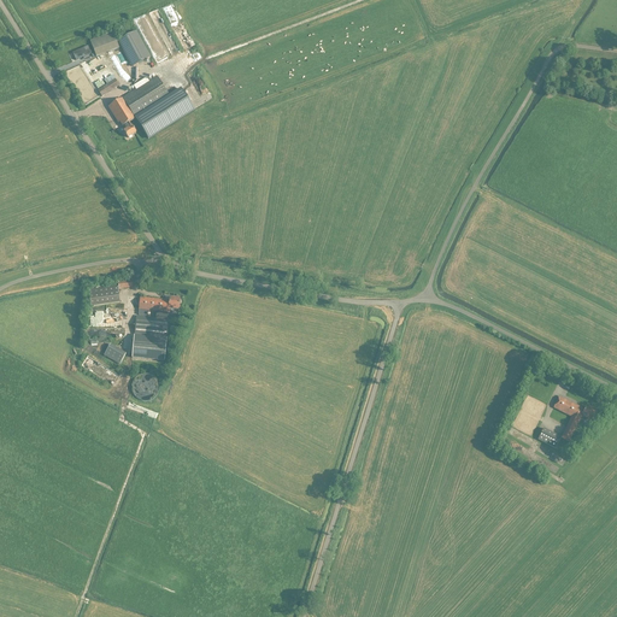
[(157,9),(150,12),(157,27),(164,24),(157,9)]
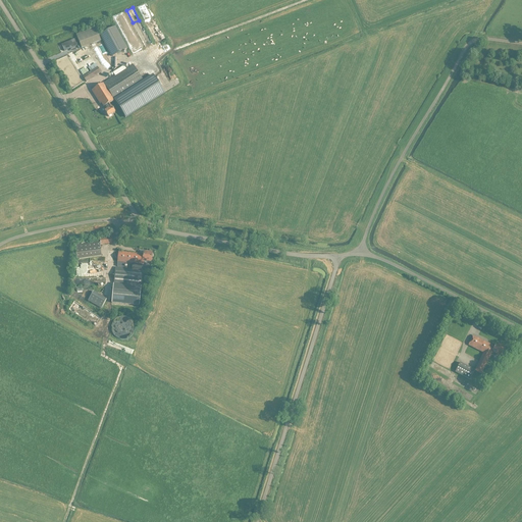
[(75,35),(82,48),(101,41),(95,27),(75,35)]
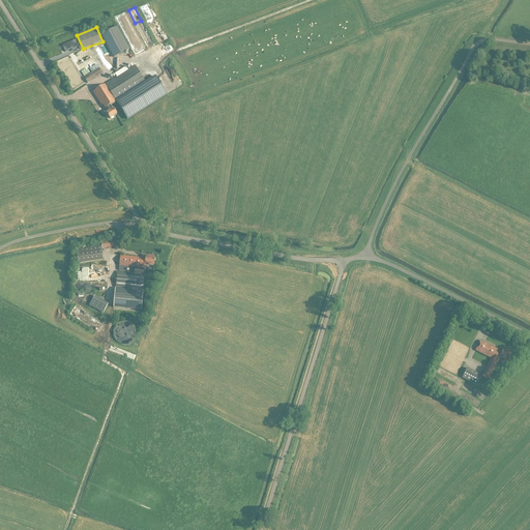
[(128,50),(116,27),(102,34),(114,57),(128,50)]
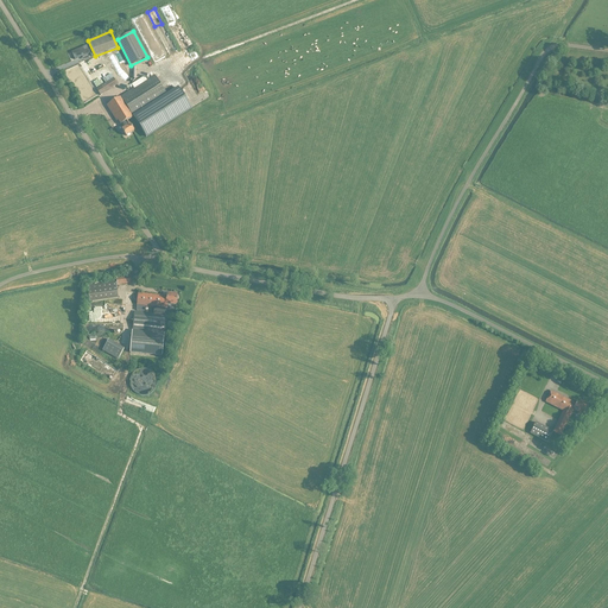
[(90,54),(87,45),(71,52),(75,59),(90,54)]
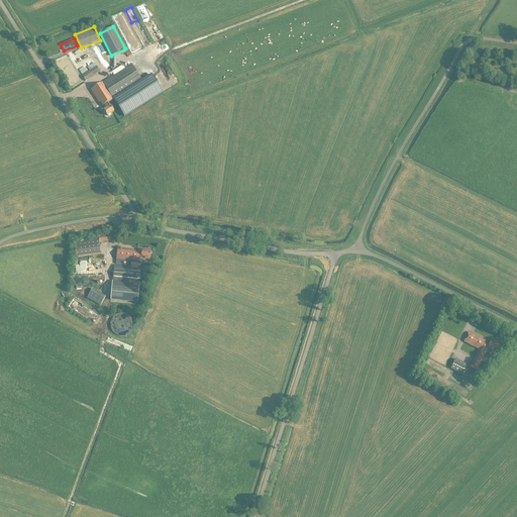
[(163,42),(151,45),(153,50),(165,47),(163,42)]
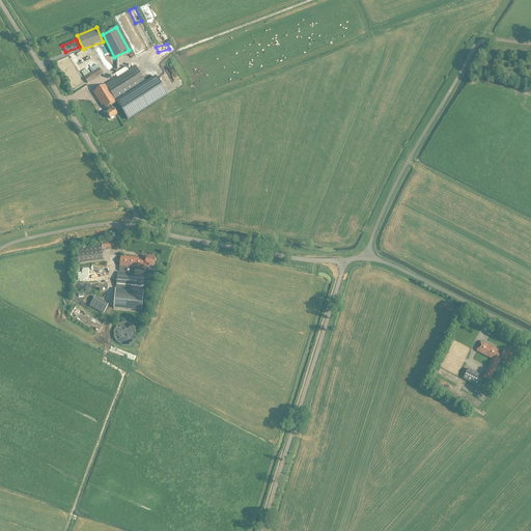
[(89,68),(92,73),(84,78),(87,83),(103,74),(96,64),(89,68)]
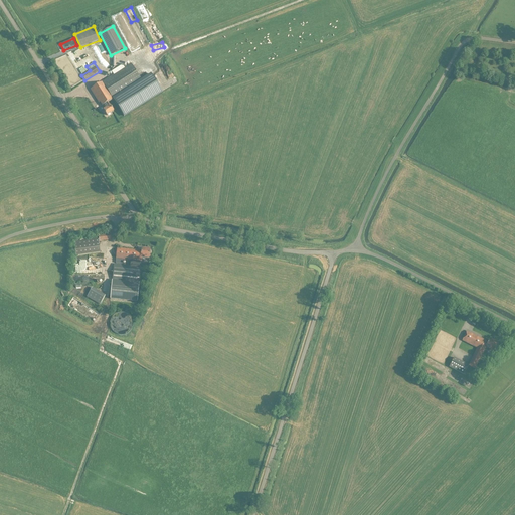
[(75,64),(63,68),(66,74),(77,69),(75,64)]
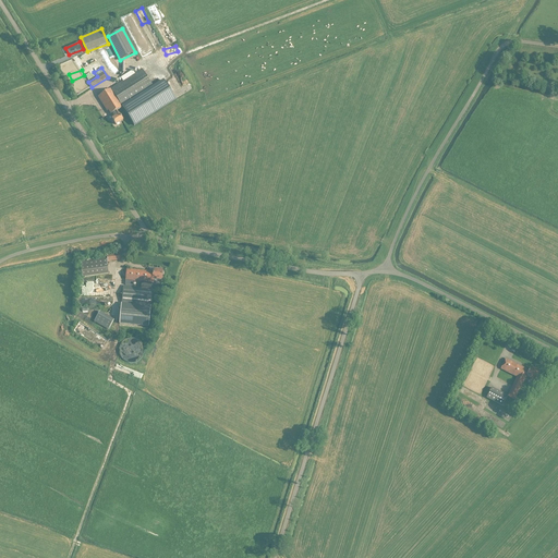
[(138,71),(98,97),(107,111),(108,110),(110,114),(111,114),(117,110),(122,107),(134,125),(153,113),(176,99),(164,81),(149,89),(138,71)]
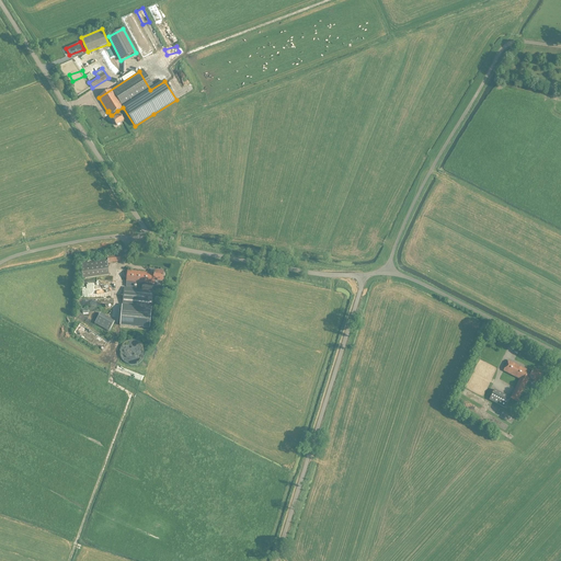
[(119,115),(117,111),(112,115),(114,118),(112,119),(116,125),(124,121),(119,114),(119,115)]
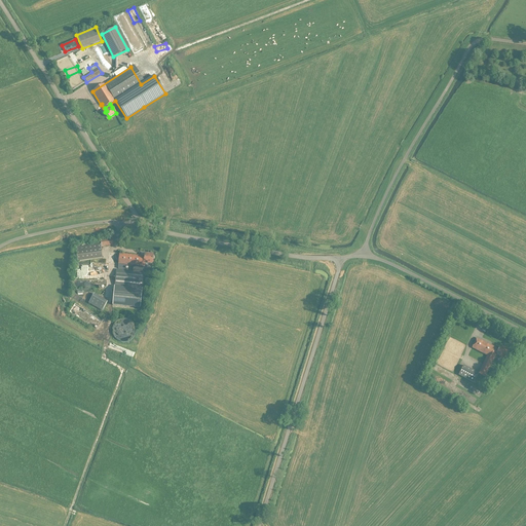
[(100,239),(101,247),(113,245),(113,237),(100,239)]
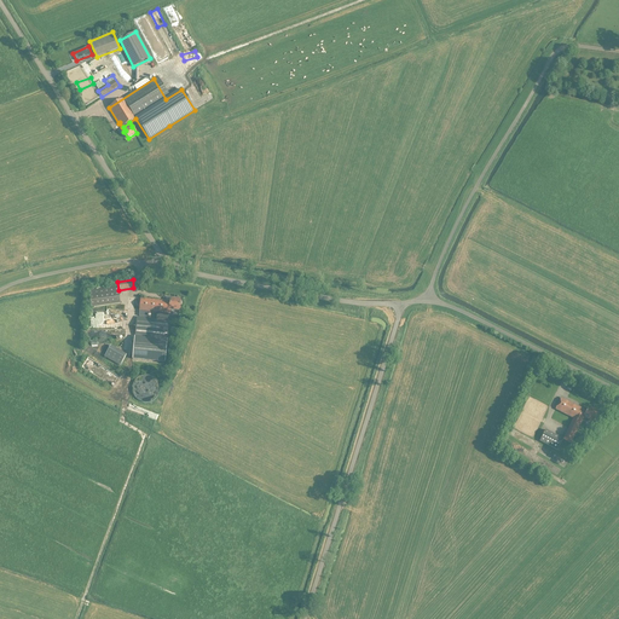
[(91,307),(120,304),(117,285),(88,289),(91,307)]
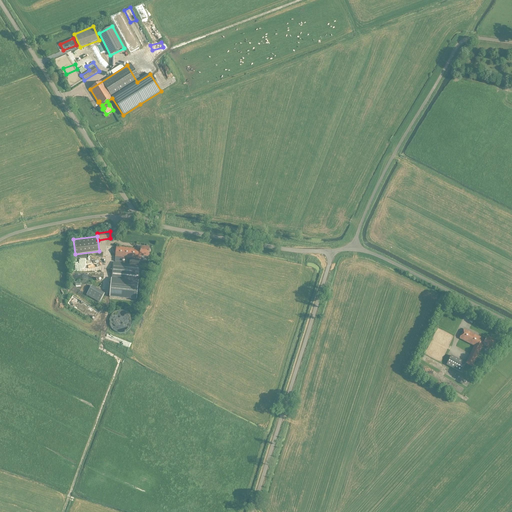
[(136,299),(138,281),(140,264),(139,264),(139,260),(140,260),(141,256),(148,257),(149,248),(140,247),(140,249),(116,247),(115,261),(122,262),(122,258),(130,259),(129,264),(113,262),(109,296),(136,299)]
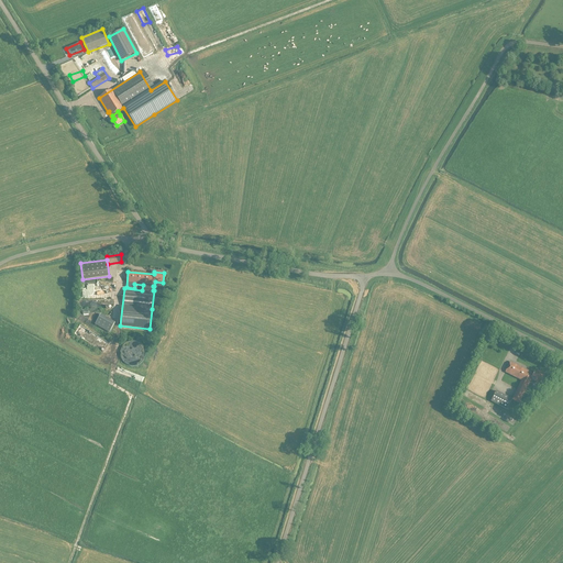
[(111,298),(111,290),(81,289),(81,298),(111,298)]
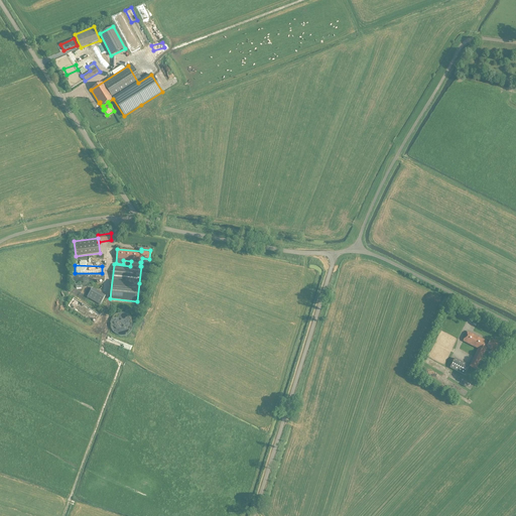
[(106,296),(93,288),(87,297),(100,305),(106,296)]
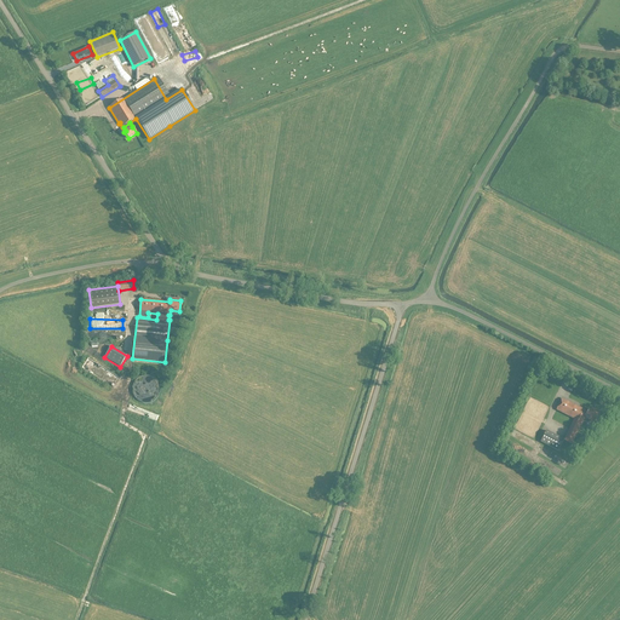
[(113,375),(90,361),(87,365),(93,368),(92,372),(113,384),(115,380),(110,378),(113,375)]
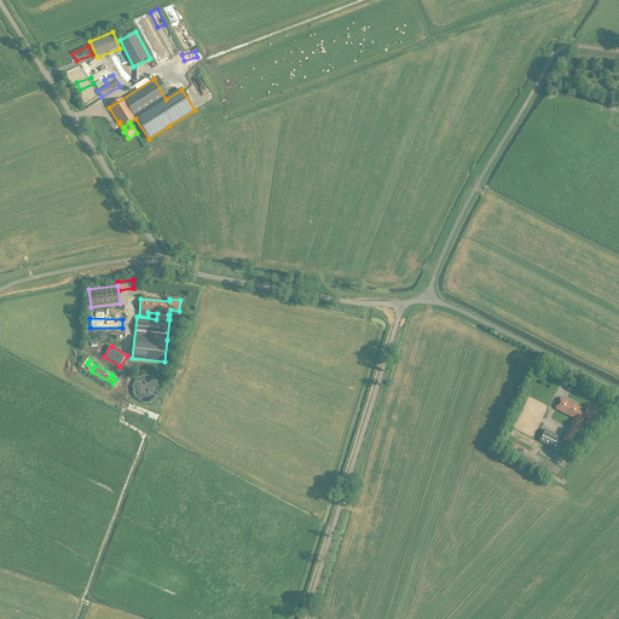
[(120,385),(122,382),(119,377),(111,386),(117,391),(121,387),(120,385)]
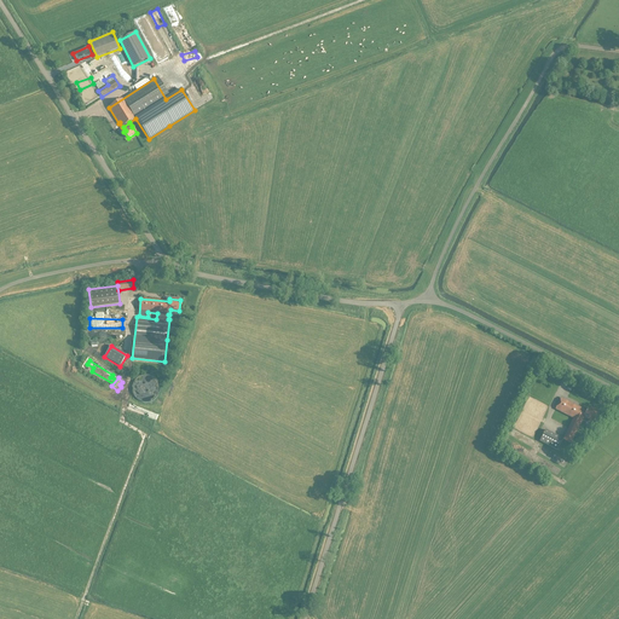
[(596,418),(595,417),(597,412),(588,408),(586,411),(561,398),(555,409),(573,418),(568,427),(570,428),(563,439),(571,443),(584,417),(593,422),(594,421),(596,418)]
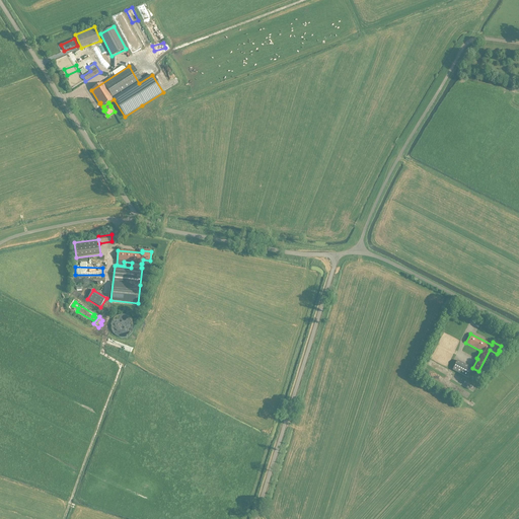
[(132,346),(108,339),(106,344),(130,351),(132,346)]
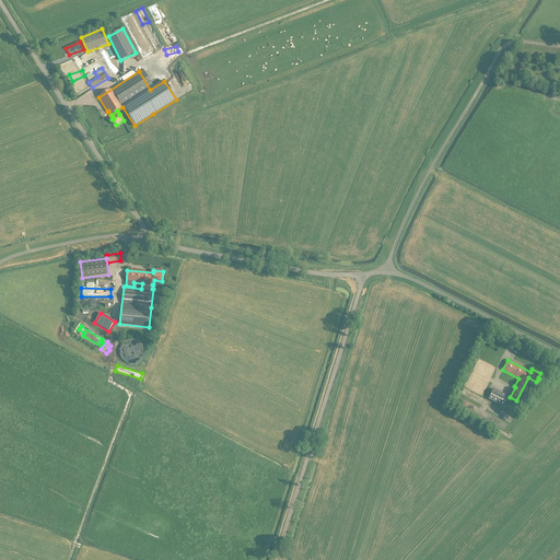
[(493,388),(488,399),(504,407),(509,397),(493,388)]
